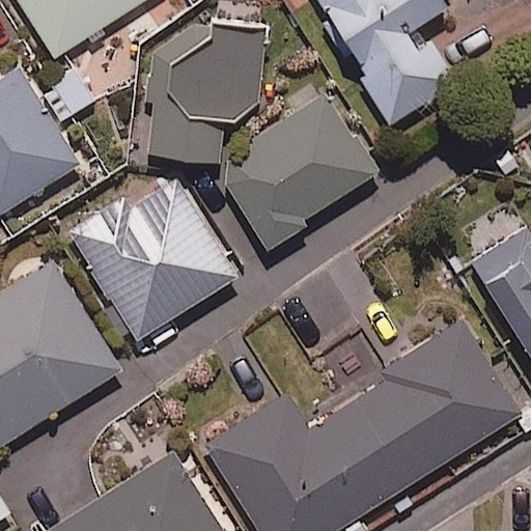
[(144,0),(18,0),(53,56),(144,0)]
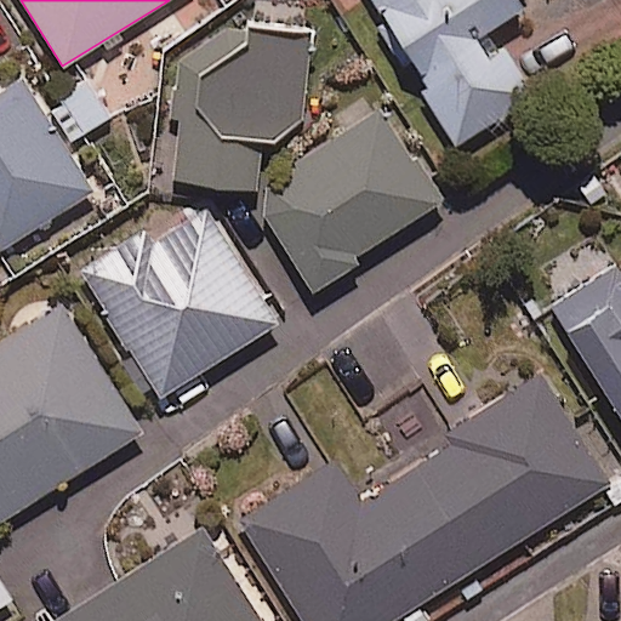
[(371,0),(383,17),(377,22),(459,144),(535,95),(491,29),(522,9),(516,0),(371,0)]
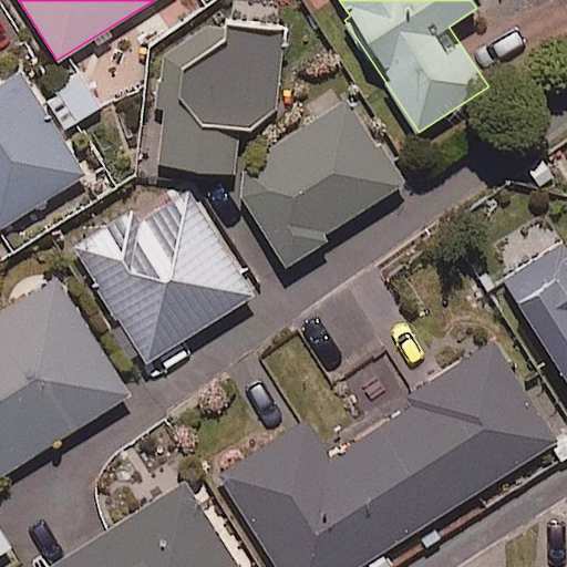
[(284,30),(206,26),(164,54),(158,167),(233,172),(235,135),(279,110),(284,30)]
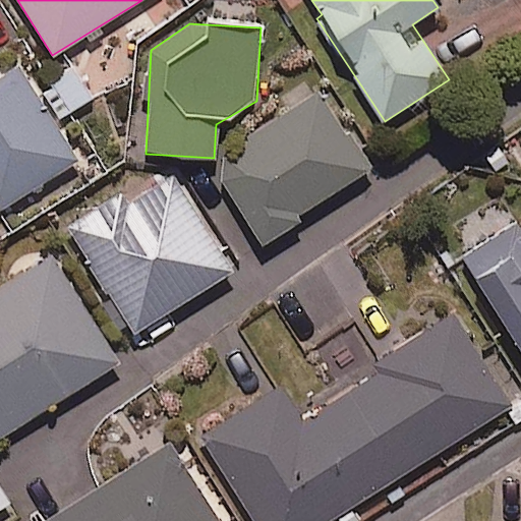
[(18,67),(0,78),(0,210),(77,160),(18,67)]
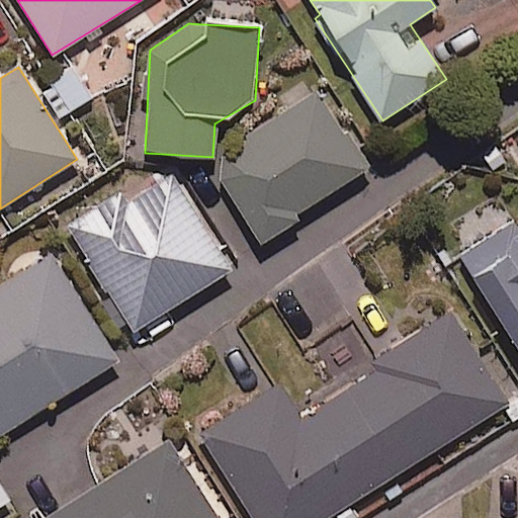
[(90,97),(73,69),(40,88),(59,116),(90,97)]
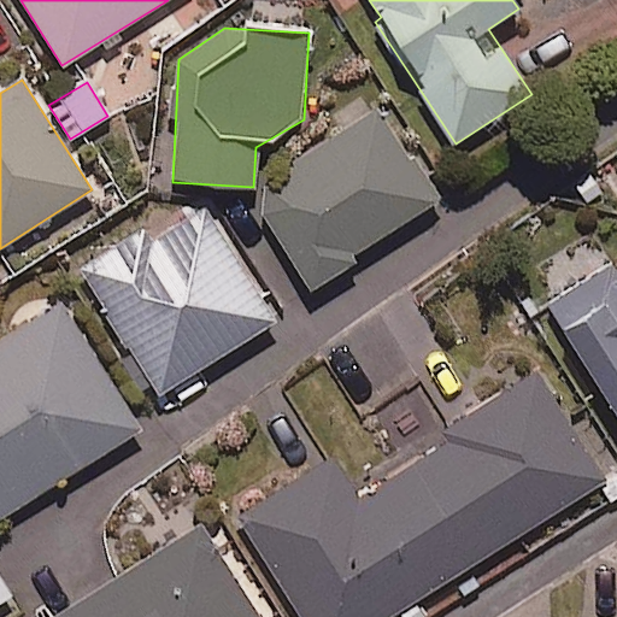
[(359,264),(353,254),(440,198),(380,105),(293,162),(297,168),(256,195),(311,281),(317,292),(359,264)]
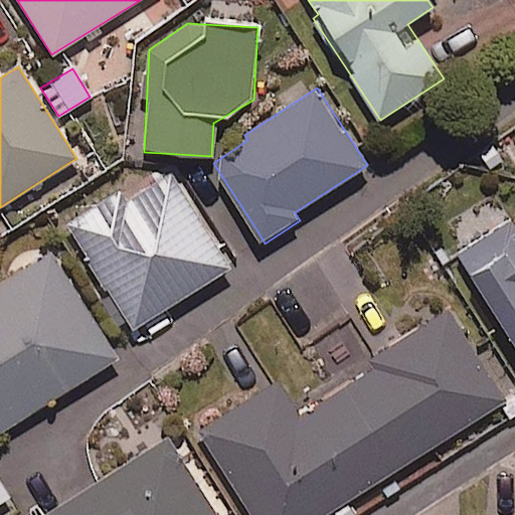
[(230,268),(169,170),(126,197),(121,189),(65,224),(132,329),(230,268)]
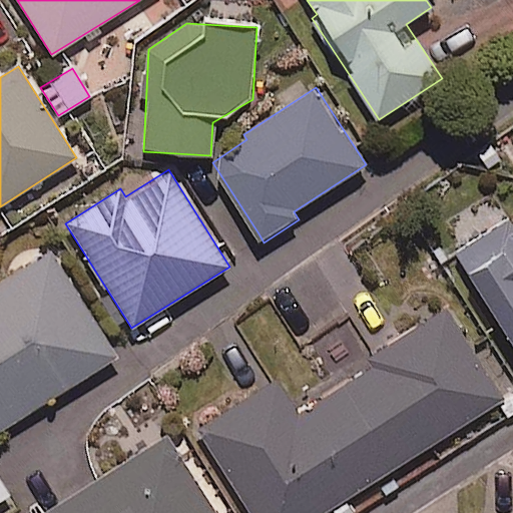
[(512,226),(507,218),(449,257),(512,355),(512,226)]
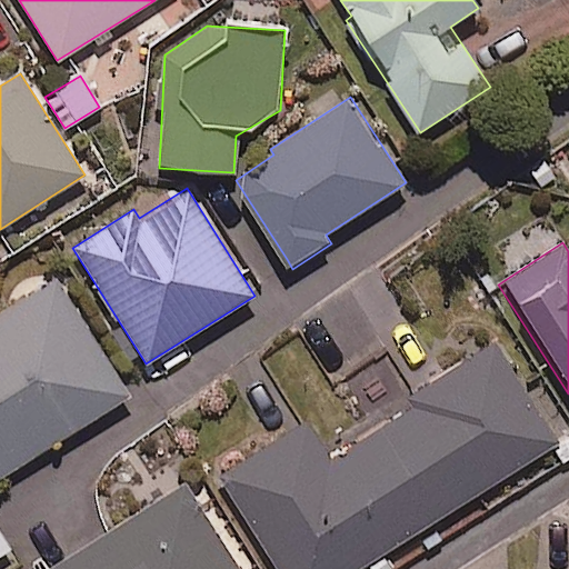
[(0,476),(129,396),(56,280),(0,315),(0,476)]
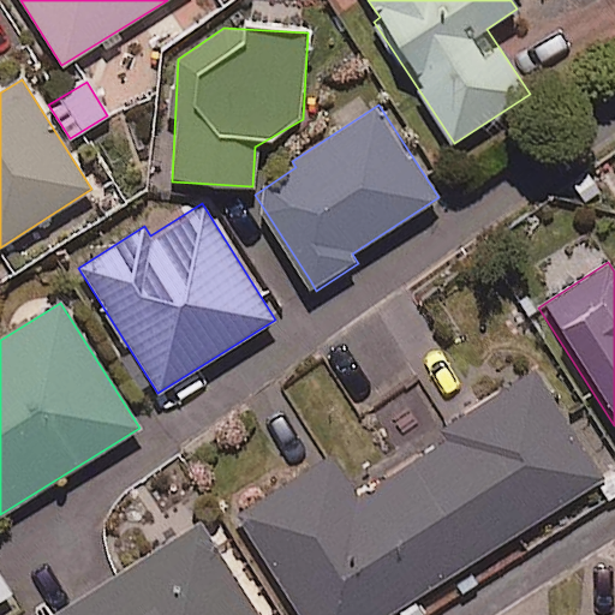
[(603,477),(537,375),(353,493),(330,455),(236,515),(299,614),(387,614),(415,598),(603,477)]
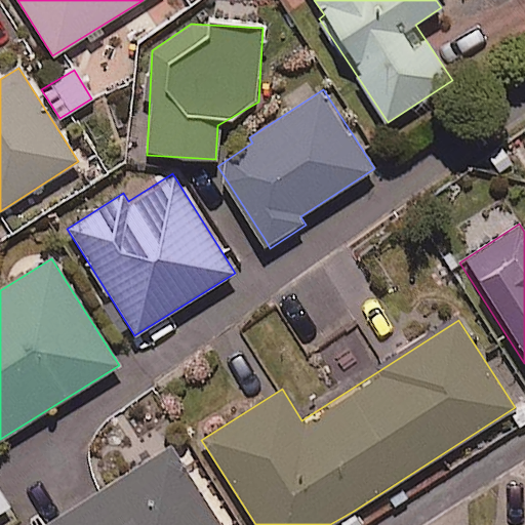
[(219,524),(170,447),(48,524),(219,524)]
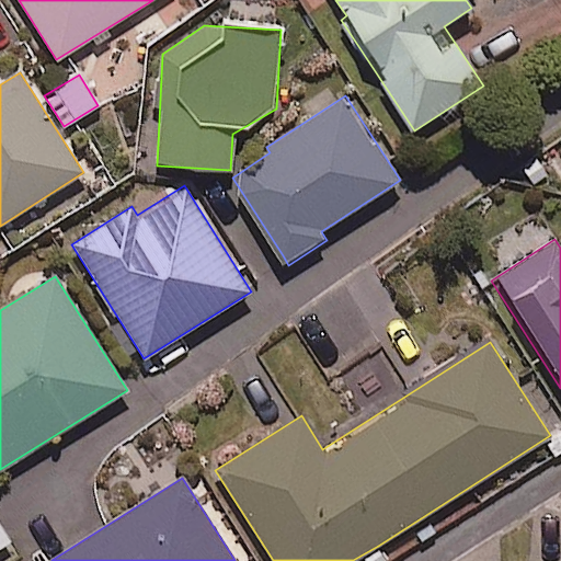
[(0,548),(10,542),(0,525),(0,548)]
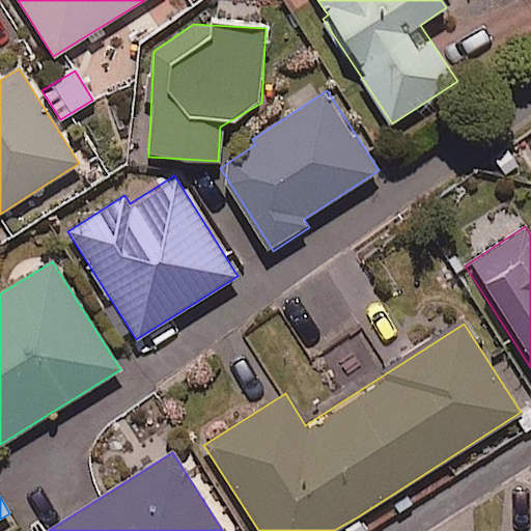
All buildings are outlined.
